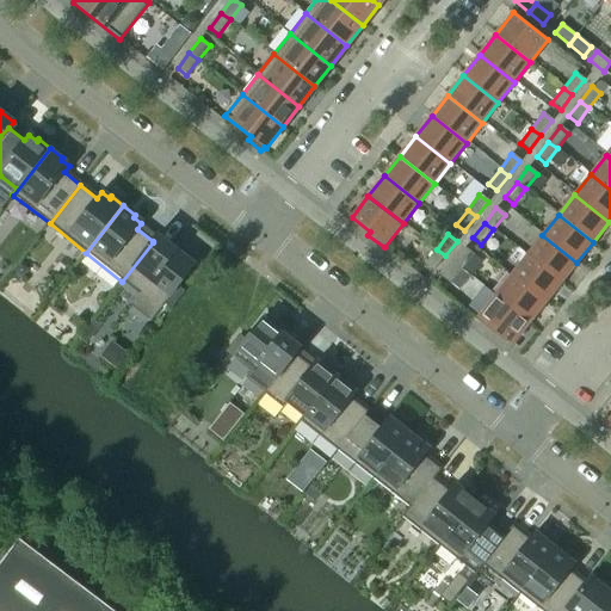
[(177,288),(197,263),(184,253),(183,255),(156,235),(153,241),(153,242),(122,282),(139,295),(130,306),(149,321),(150,322),(166,302),(172,307),(183,292),(177,288)]
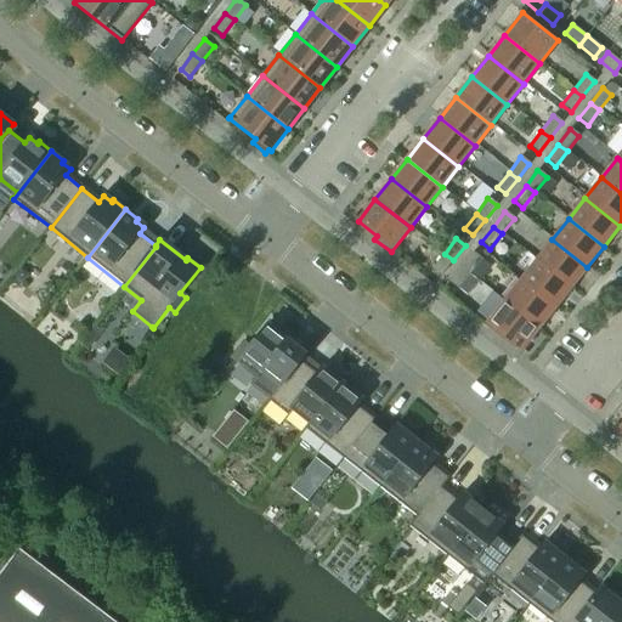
[(587,267),(552,239),(536,260),(571,288),(587,267)]
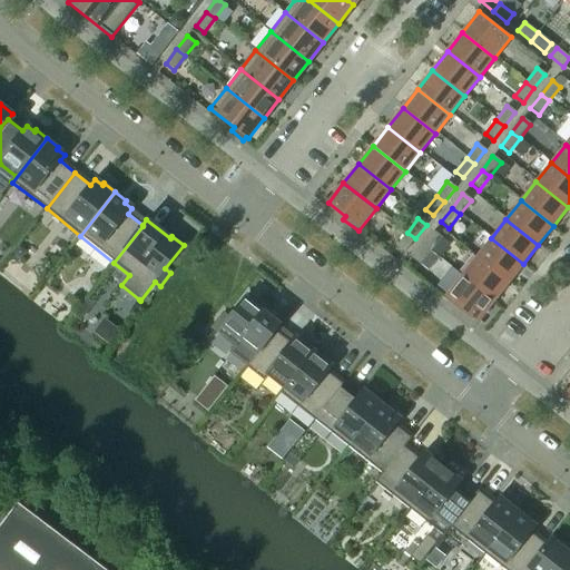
[(431,252),(442,237),(433,232),(423,245),(431,252)]
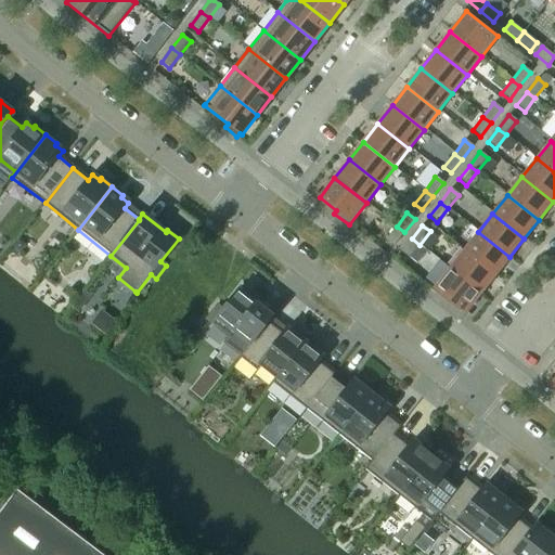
[(394,246),(404,233),(404,232),(397,227),(386,240),(394,246)]
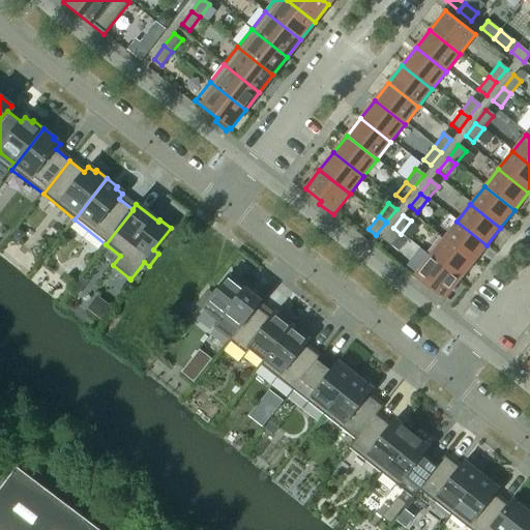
[(487,245),(457,222),(443,238),(474,262),(487,245)]
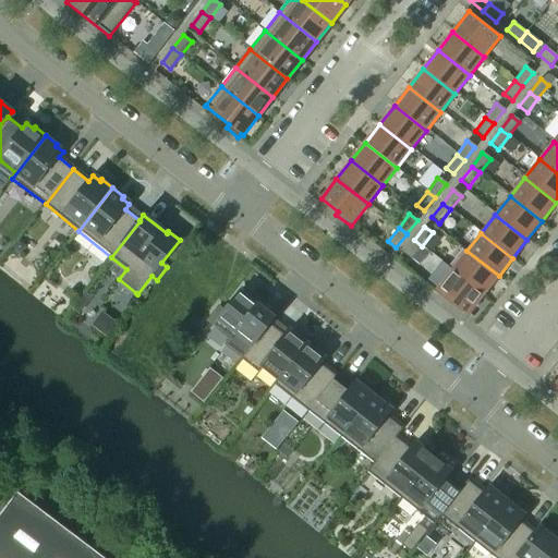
[(411,259),(422,246),(414,240),(403,253),(411,259)]
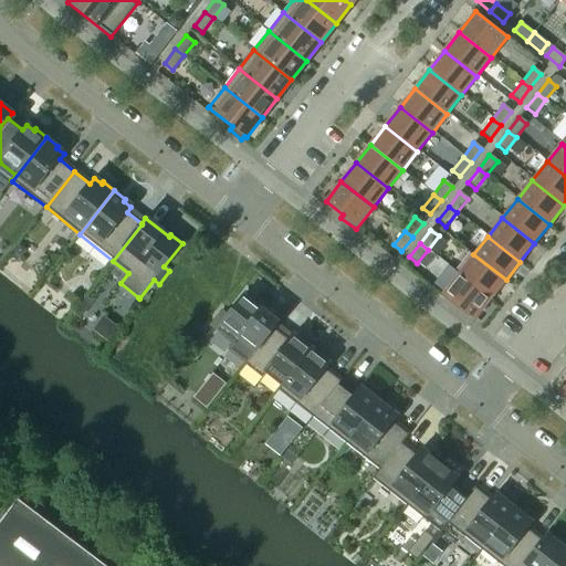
[(506,280),(473,254),(459,274),(491,300),(506,280)]
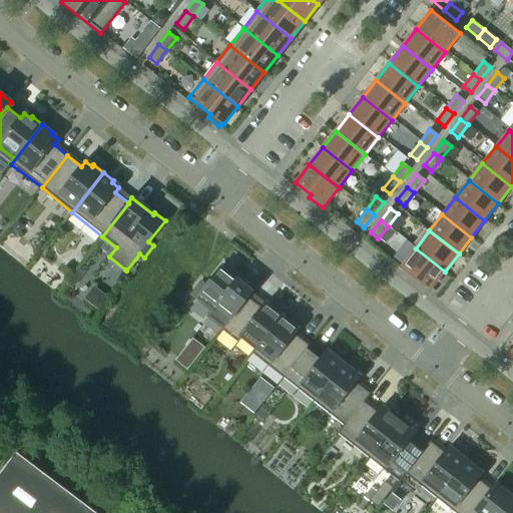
[(445,272),(416,248),(400,269),(413,280),(415,277),(431,289),(445,272)]
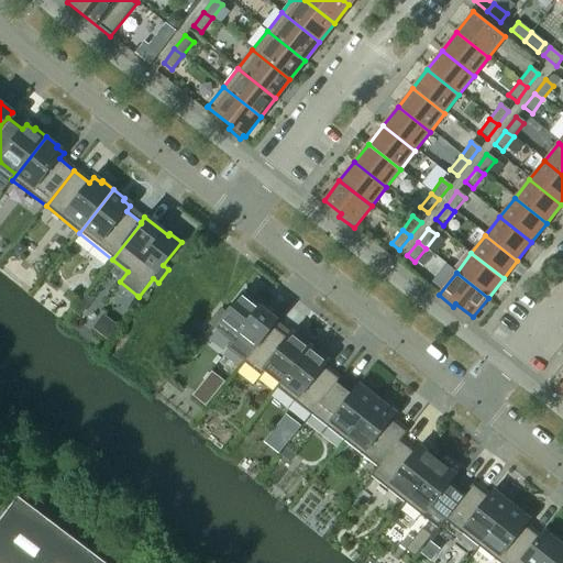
[(244,362),(272,326),(273,327),(277,321),(253,302),(255,300),(243,291),(225,315),(220,310),(210,323),(216,328),(213,330),(214,331),(214,330),(231,343),(227,349),(244,362)]
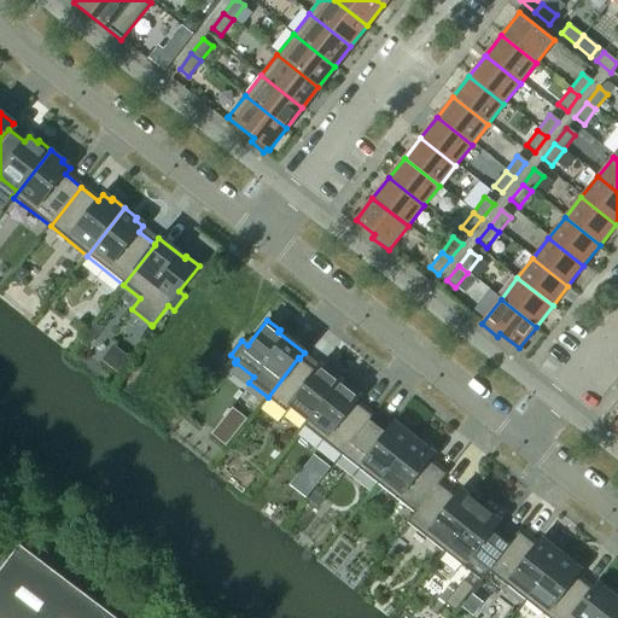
[(304,426),(342,378),(330,369),(327,372),(320,365),(315,371),(299,359),(298,357),(268,397),(286,413),(291,406),(308,419),(303,426),(304,426)]
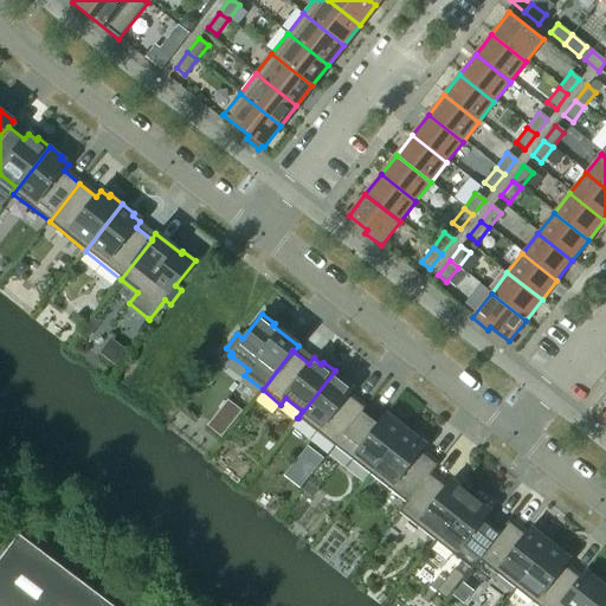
[(334,446),(365,407),(348,395),(353,389),(345,382),(347,380),(335,371),(298,418),(334,446)]
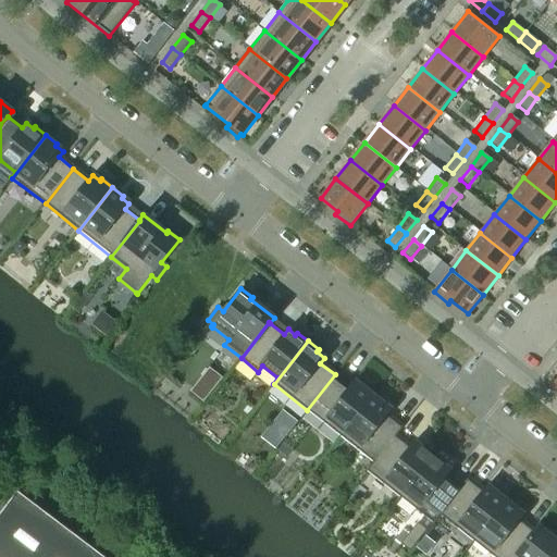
[(341,436),(374,394),(363,385),(361,387),(354,381),(350,386),(335,374),(307,410),(341,436)]
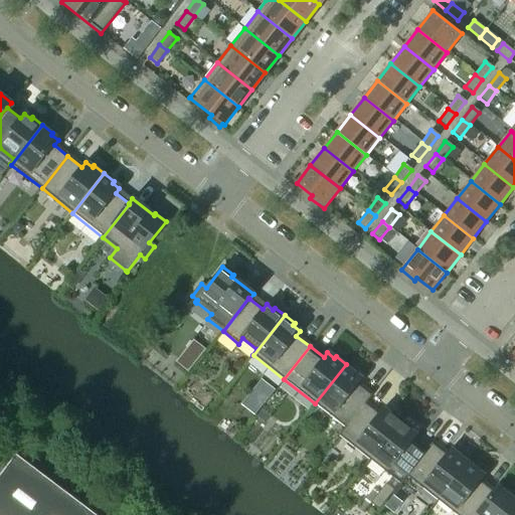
[(339,436),(371,394),(357,384),(361,379),(354,374),(356,372),(346,364),(315,403),(344,427),(338,436),(339,436)]
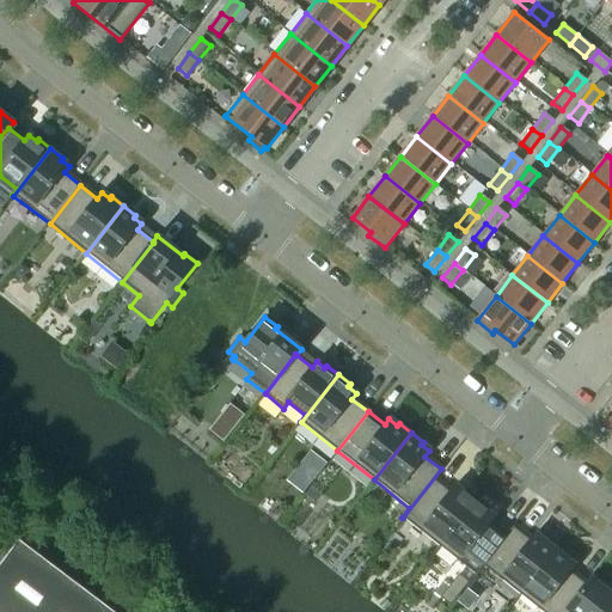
[(440,546),(476,500),(465,490),(463,493),(454,485),(450,491),(435,479),(442,470),(441,469),(403,518),(440,546)]
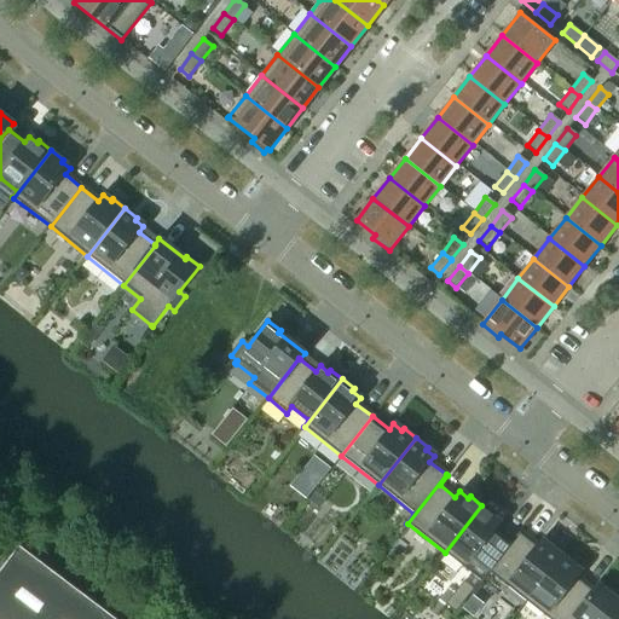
[(481,583),(520,533),(519,532),(512,542),(496,530),(501,524),(492,518),(495,514),(481,505),(445,553),(481,583)]
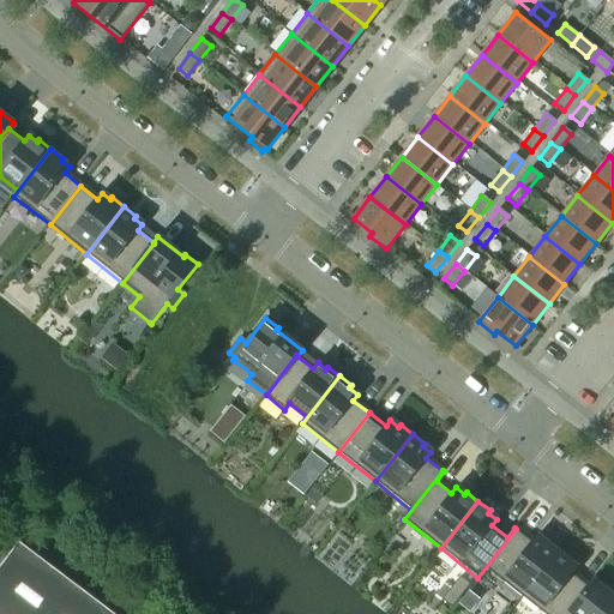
[(522,597),(559,549),(547,540),(545,542),(536,536),(531,541),(516,529),(477,578),(486,569),(522,597)]
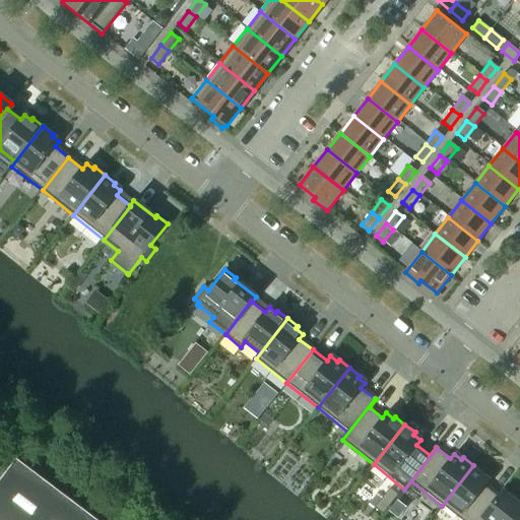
[(0,519),(95,519),(16,459),(0,479),(0,519)]
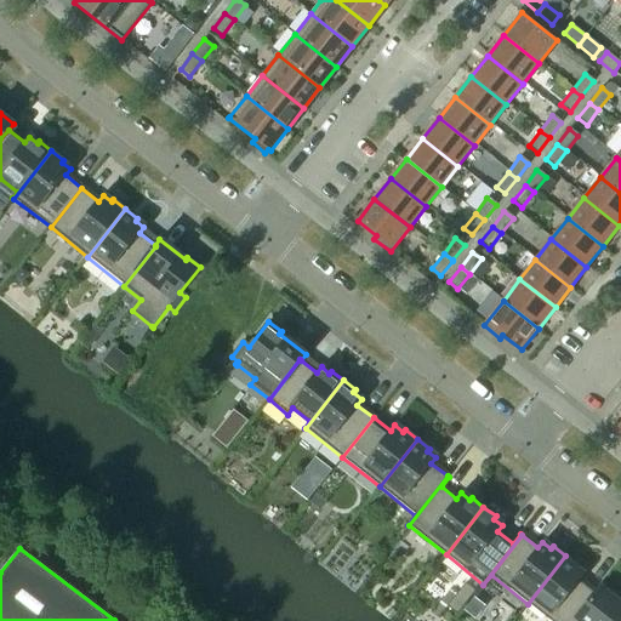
[(548,620),(573,620),(602,585),(602,584),(594,592),(579,580),(584,574),(575,568),(577,565),(565,556),(528,604),(548,620)]
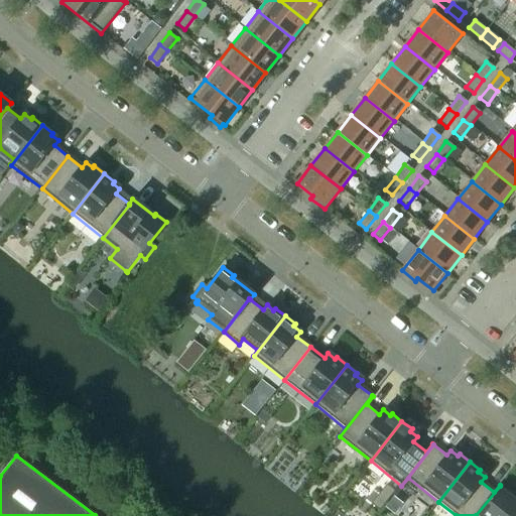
[(515,515),(515,501),(508,496),(510,494),(500,486),(476,515),(515,515)]
